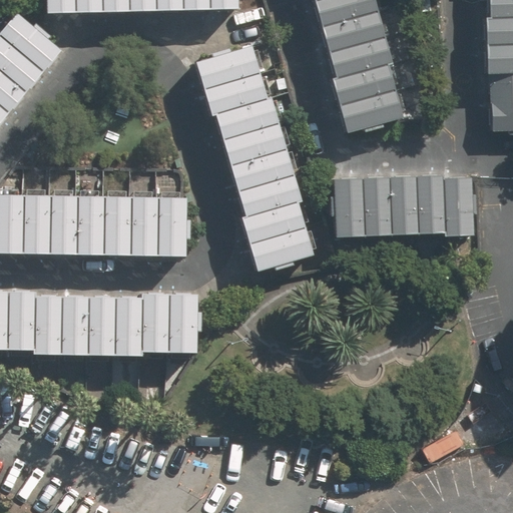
[(72,0),(44,0),(45,13),(72,13),(72,0)]
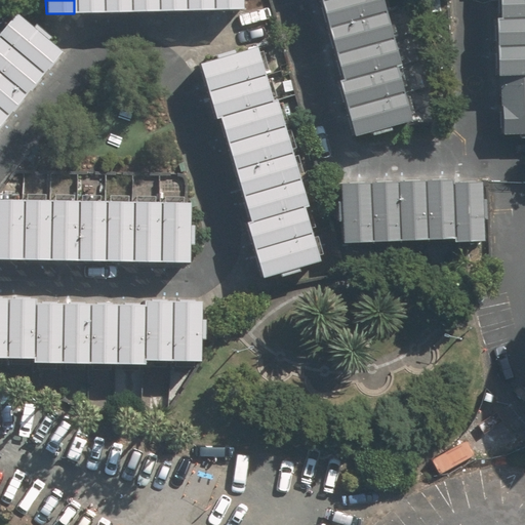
[(102,0),(74,0),(74,13),(103,12),(102,0)]
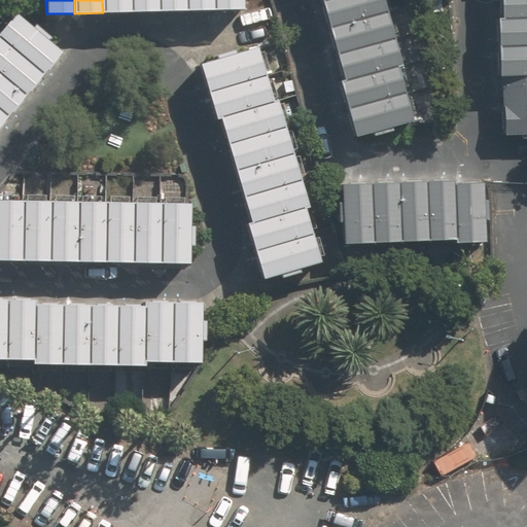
[(130,0),(102,0),(103,12),(131,12),(130,0)]
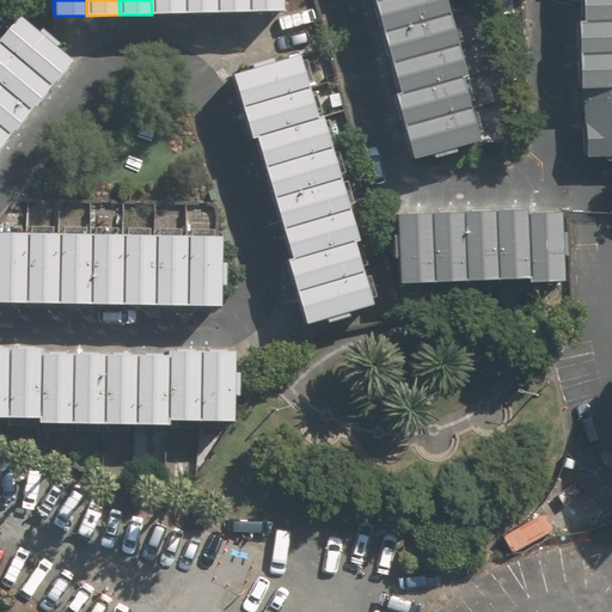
[(184,0),(151,0),(152,14),(184,13),(184,0)]
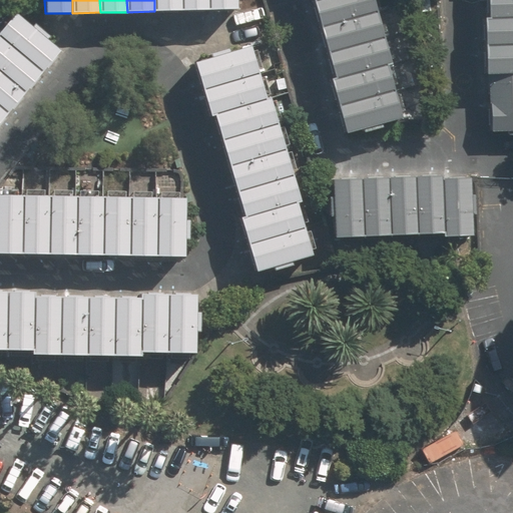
[(181,0),(154,0),(154,11),(182,10),(181,0)]
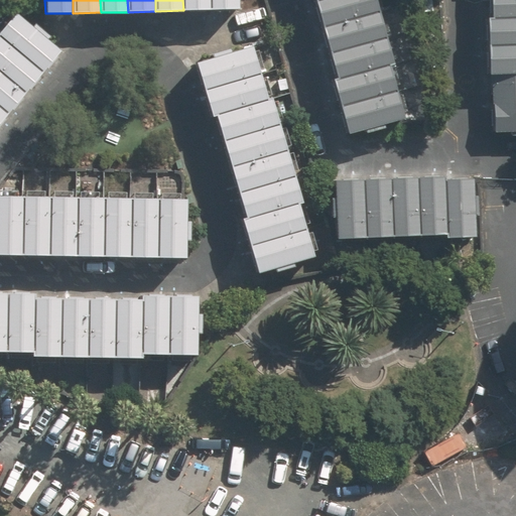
[(210,0),(182,0),(183,10),(211,10),(210,0)]
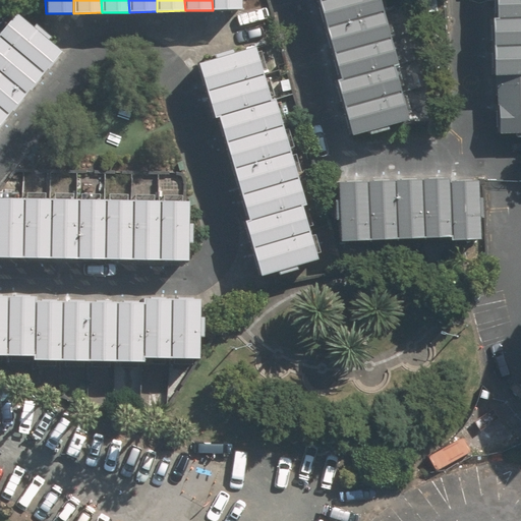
[(240,0),(212,0),(213,10),(241,9),(240,0)]
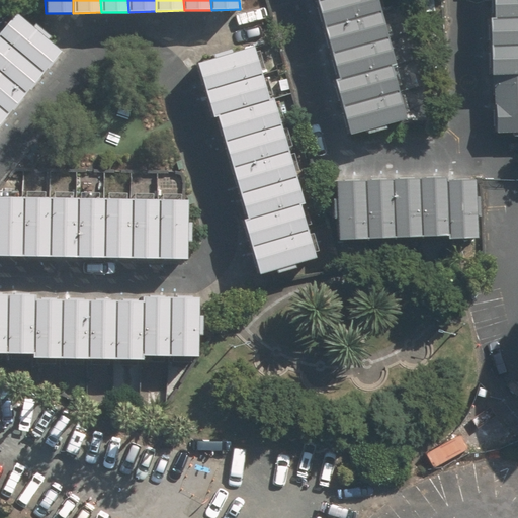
[(320,30),(374,13),(370,0),(325,0),(313,4),(320,30)]
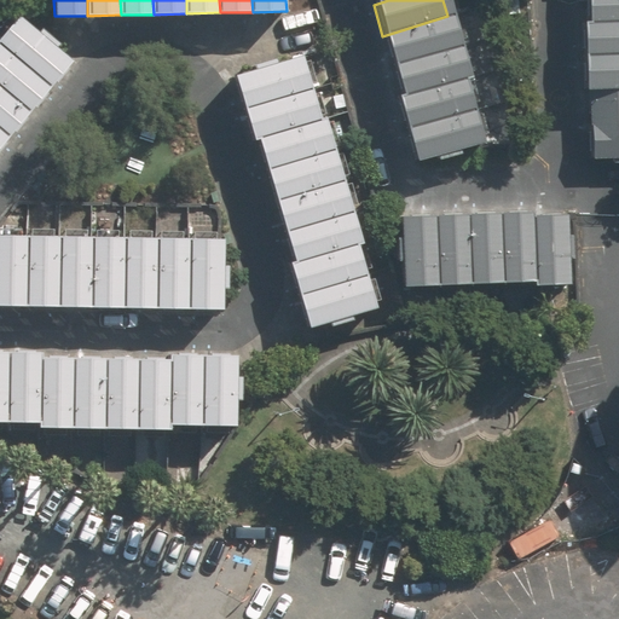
[(618,23),(618,0),(582,0),(583,25),(618,23)]
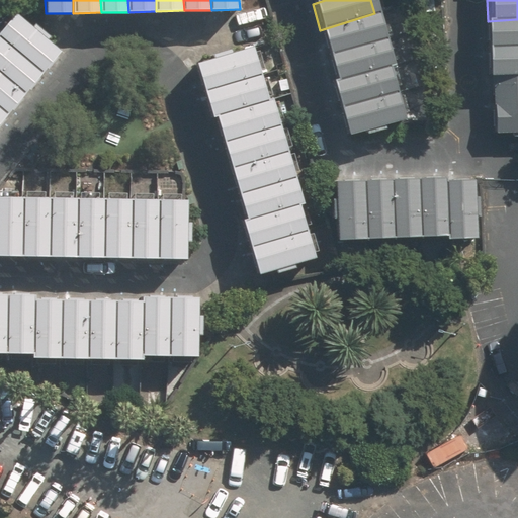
[(328,56),(382,39),(374,13),(320,30),(328,56)]
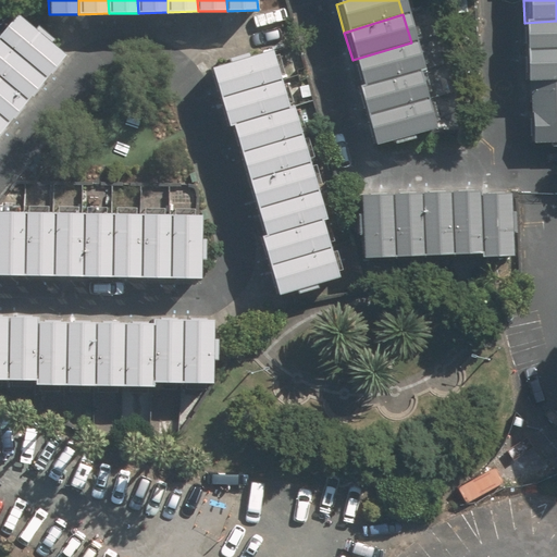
[(19,16),(0,38),(0,39),(47,79),(65,57),(19,16)]
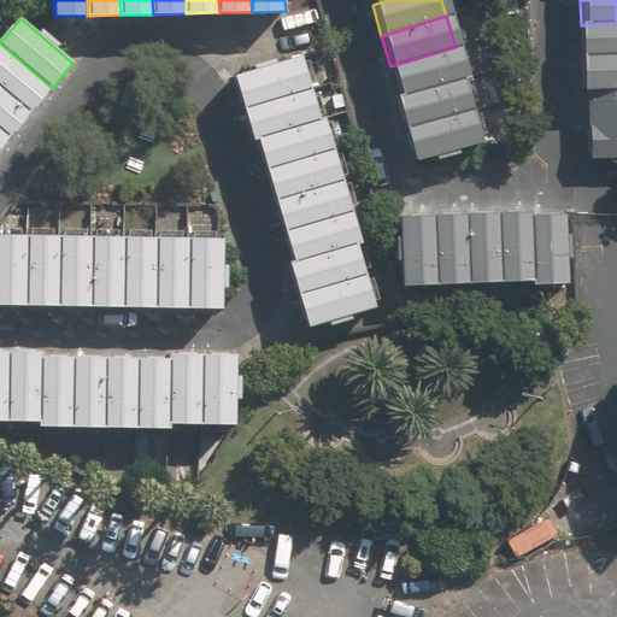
[(616,56),(616,23),(581,25),(582,58),(616,56)]
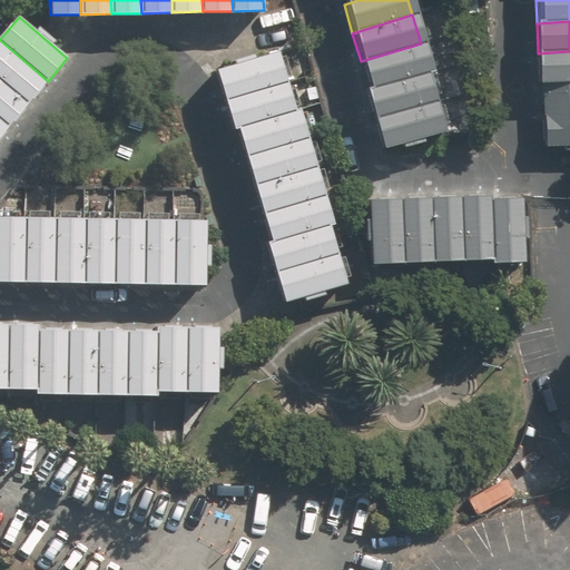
[(0,40),(0,80),(28,105),(48,81),(0,40)]
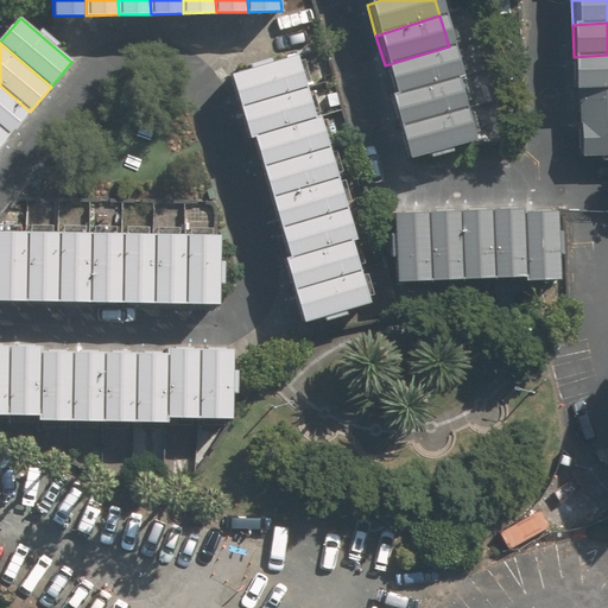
[(394,96),(458,77),(449,46),(385,65),(394,96)]
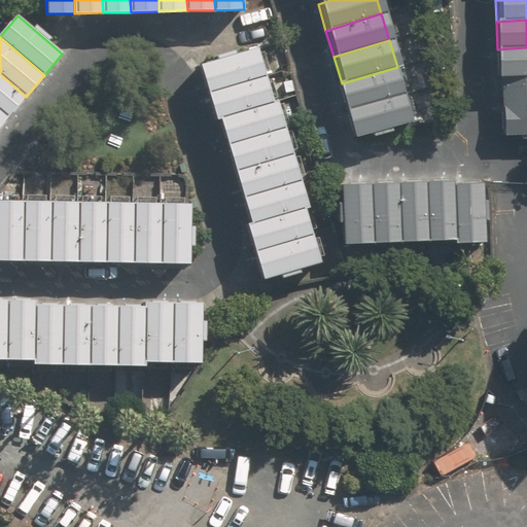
[(261,73),(253,45),(198,62),(206,90),(261,73)]
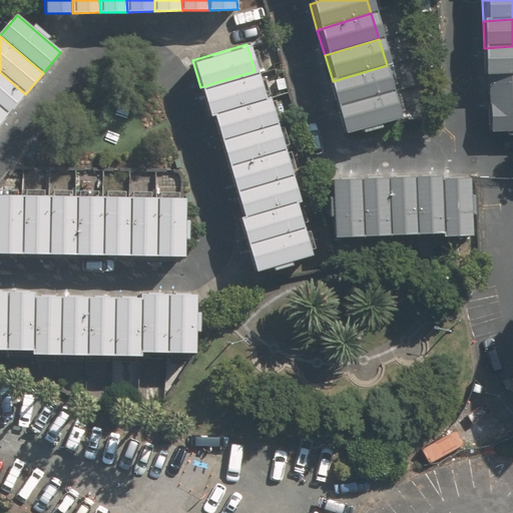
[(512,46),(484,48),(485,75),(491,75),(512,73),(512,46)]
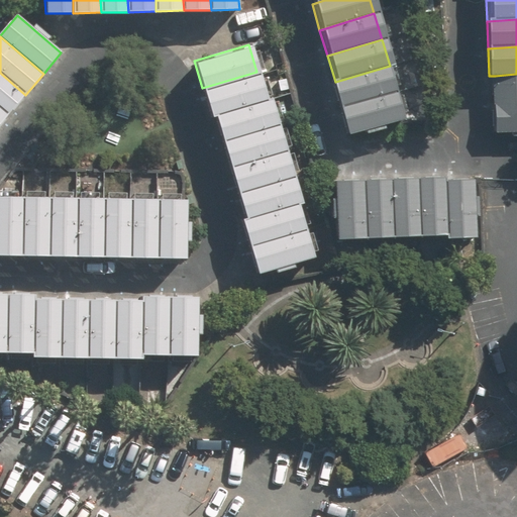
[(343,108),(398,92),(390,66),(335,82),(343,108)]
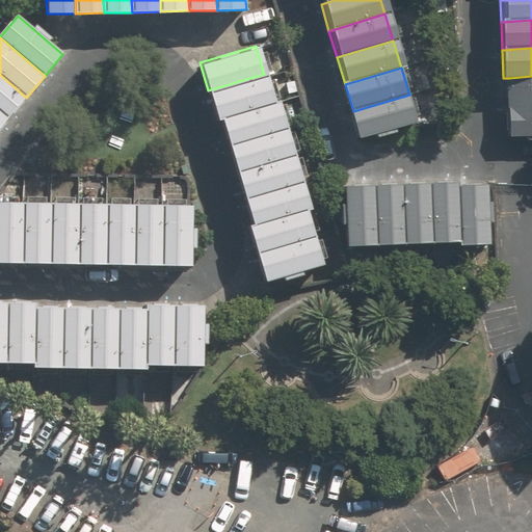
[(272,101),(264,74),(208,90),(216,117),(272,101)]
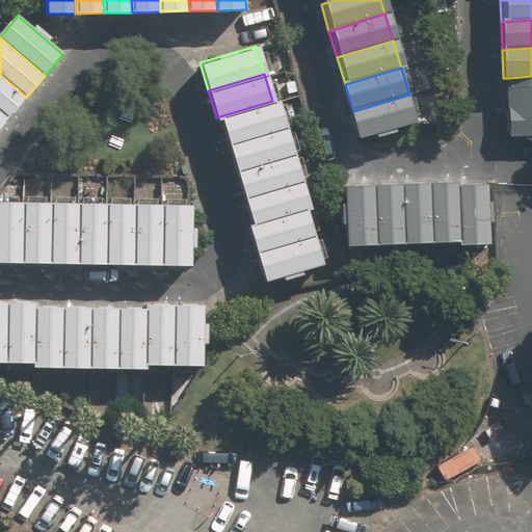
[(0,75),(0,112),(7,118),(26,98),(0,75)]
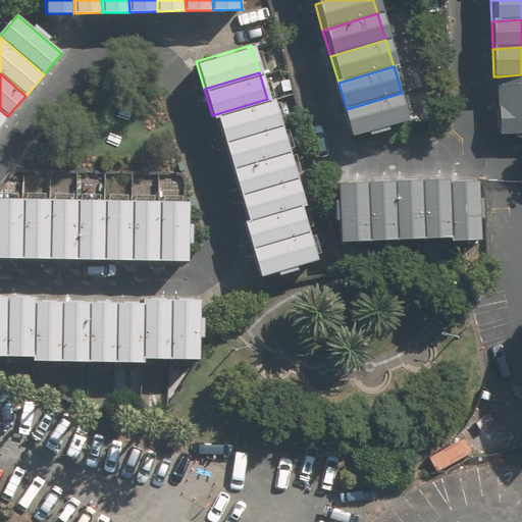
[(521,74),(500,76),(502,134),(521,133),(521,74)]
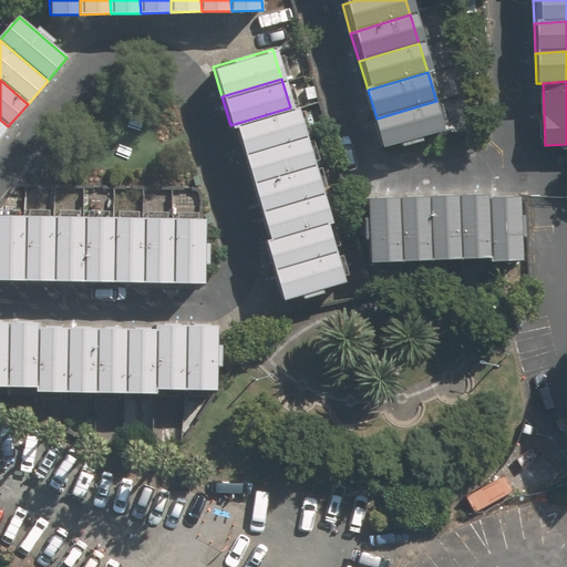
[(384,147),(444,129),(436,101),(377,119),(384,147)]
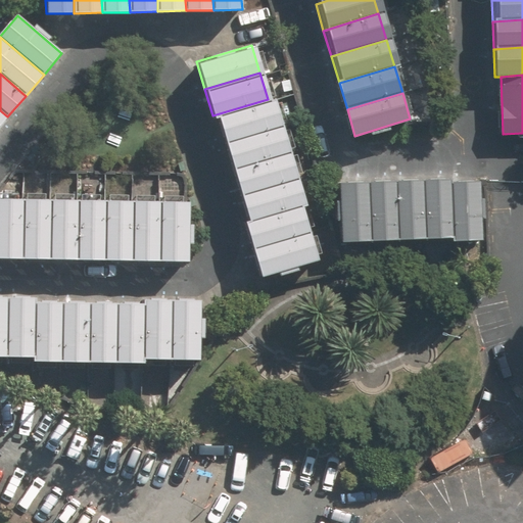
[(276,126),(268,99),(212,115),(221,142),(276,126)]
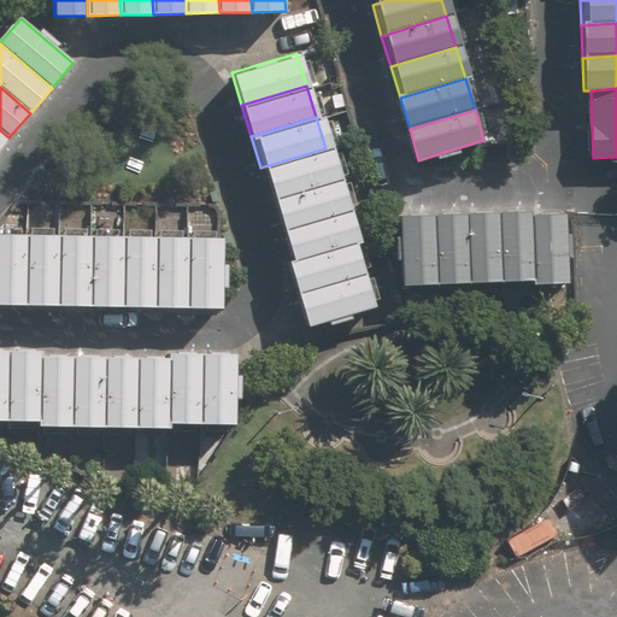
[(335,181),(325,148),(260,168),(270,200),(335,181)]
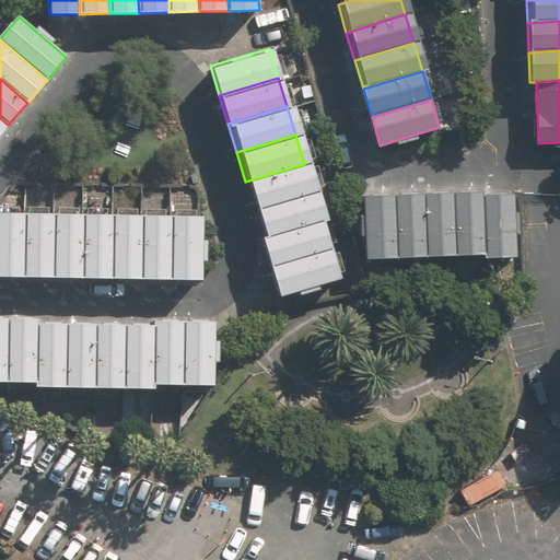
[(313,193),(304,164),(245,182),(254,210),(313,193)]
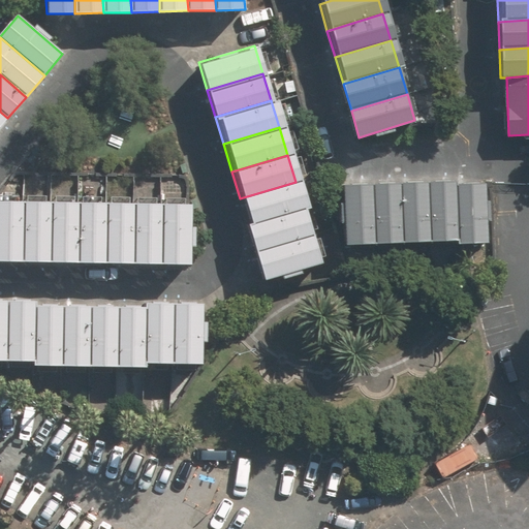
[(304,210),(296,182),(240,198),(248,226),(304,210)]
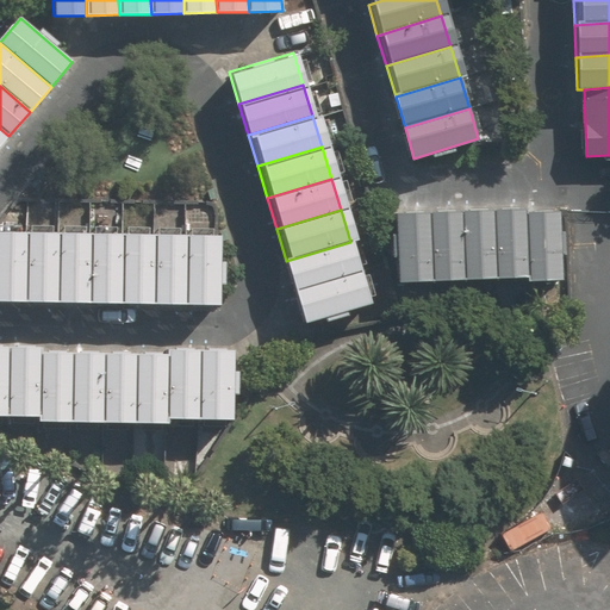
[(492,211),(459,212),(460,284),(492,284),(492,211)]
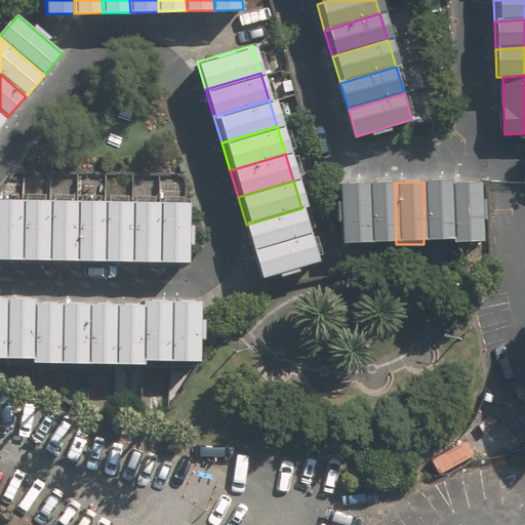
[(451,182),(423,182),(423,244),(452,243),(451,182)]
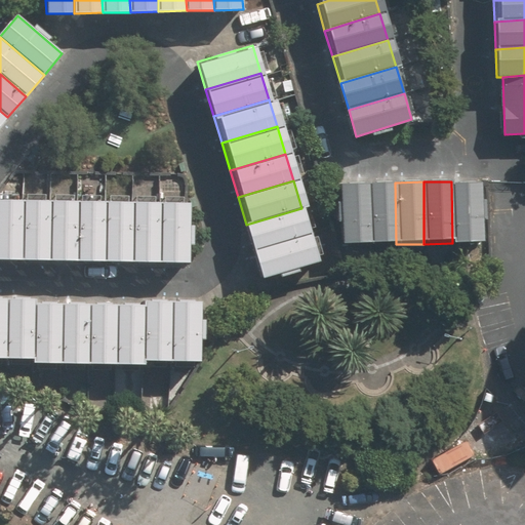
[(480,182),(451,182),(452,243),(481,243),(480,182)]
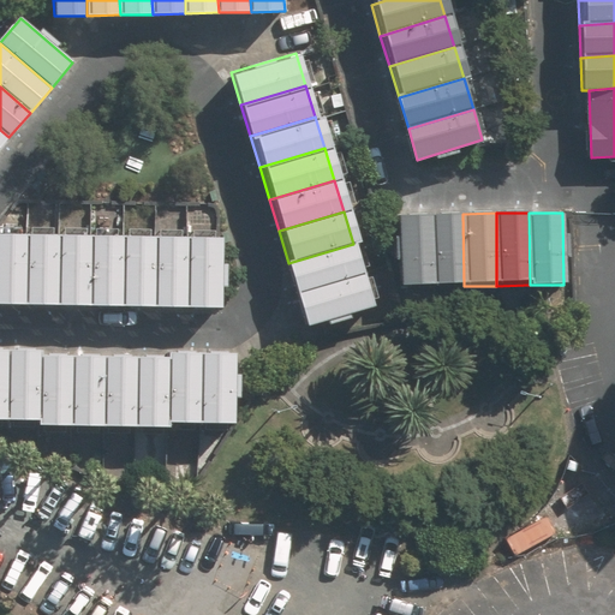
[(429,214),(396,214),(396,287),(430,286),(429,214)]
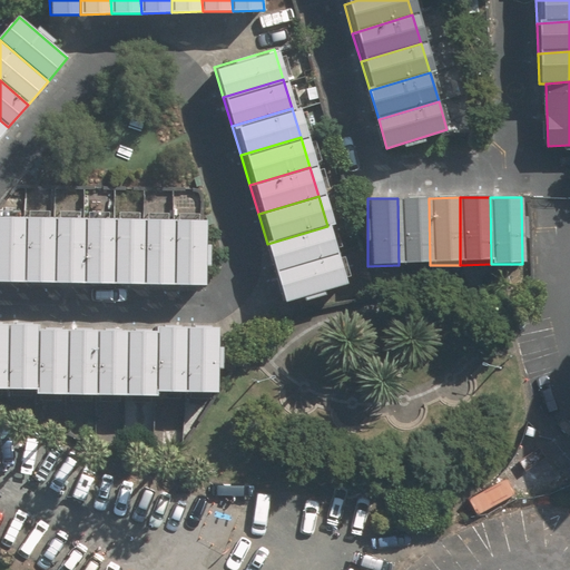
[(429,198),(397,198),(399,265),(430,265),(429,198)]
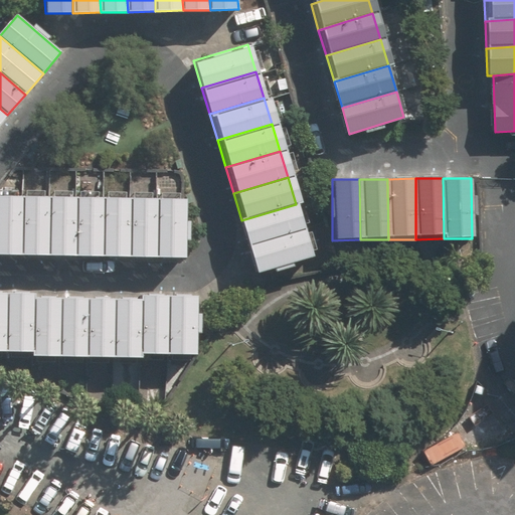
[(0,193),(0,251),(20,252),(21,194),(0,193)]
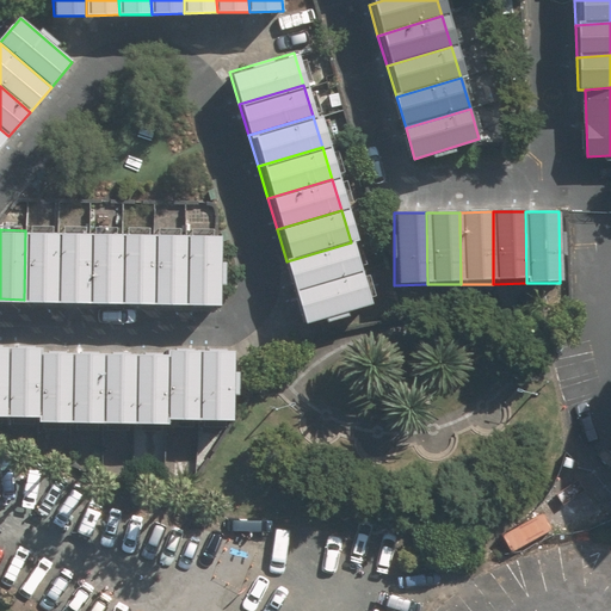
[(25,230),(24,300),(56,300),(57,230),(25,230)]
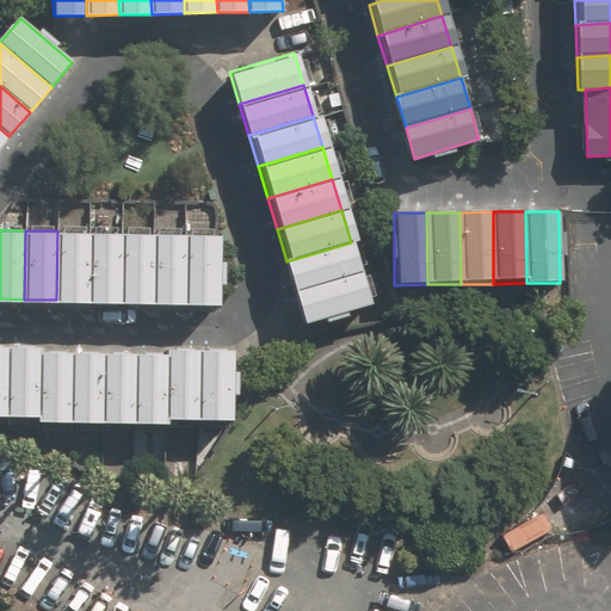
[(57,230),(56,300),(88,300),(88,232),(57,230)]
